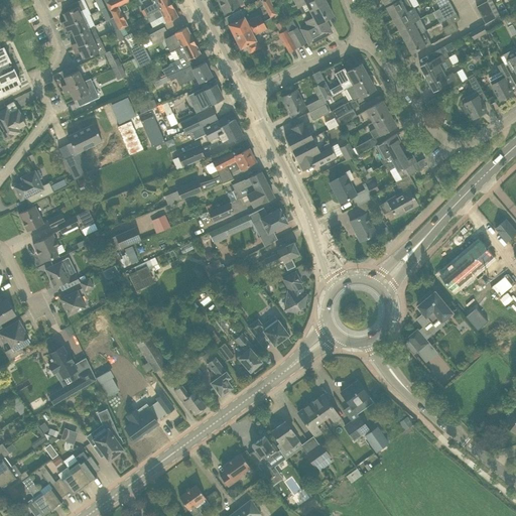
[(60,22),(62,27),(84,17),(80,11),(85,9),(80,0),(79,0),(62,8),(65,12),(62,13),(66,20),(60,22)]
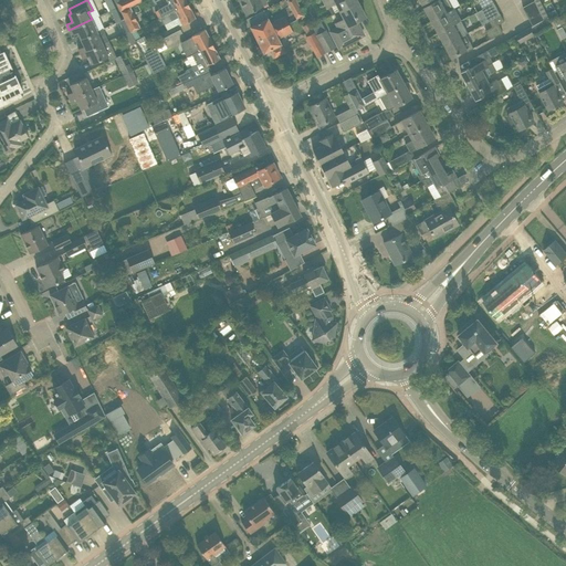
[(103,0),(109,11),(115,8),(111,0),(103,0)]
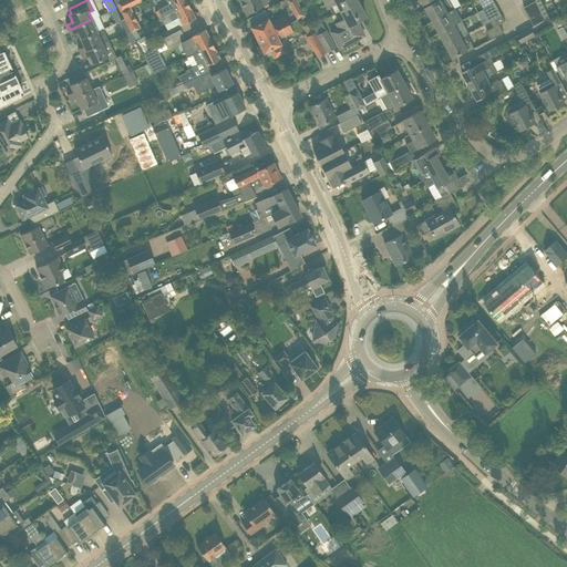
[(114,0),(121,11),(131,7),(140,1),(138,0),(114,0)]
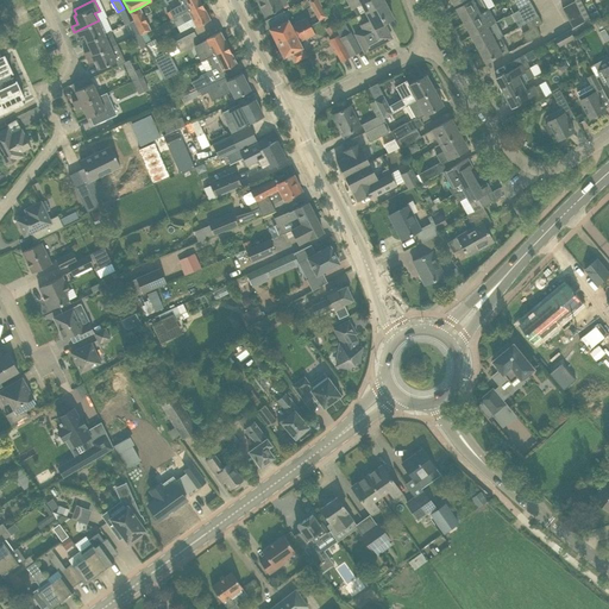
[(168,11),(173,19),(187,11),(201,4),(199,0),(177,0),(181,5),(168,11)]
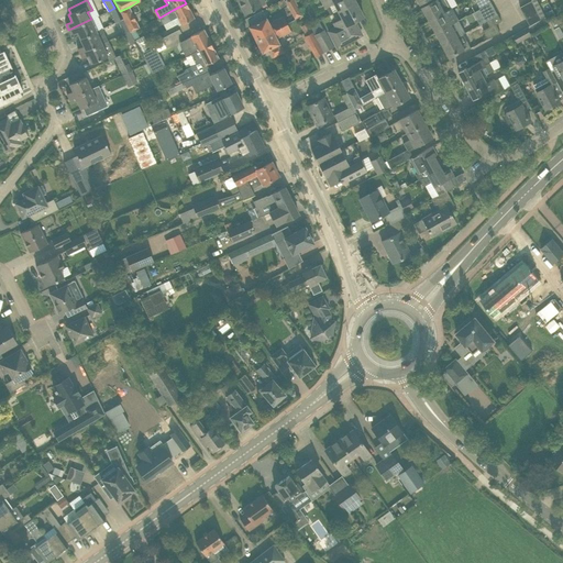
[(236,0),(244,14),(266,3),(263,0),(236,0)]
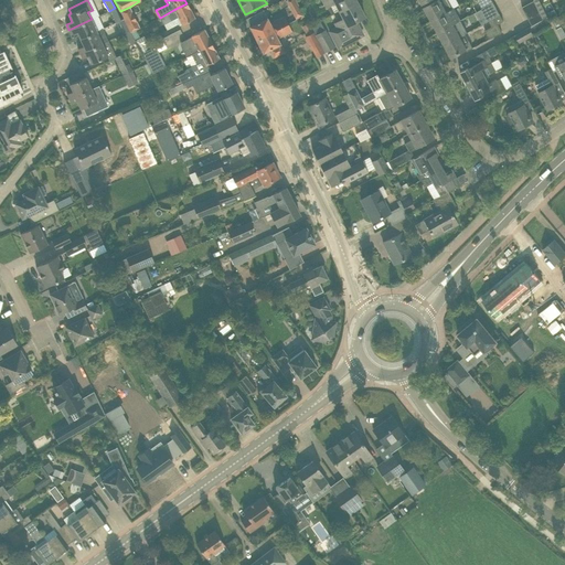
[(338,11),(356,1),(355,0),(320,0),(326,9),(327,8),(331,16),(338,11)]
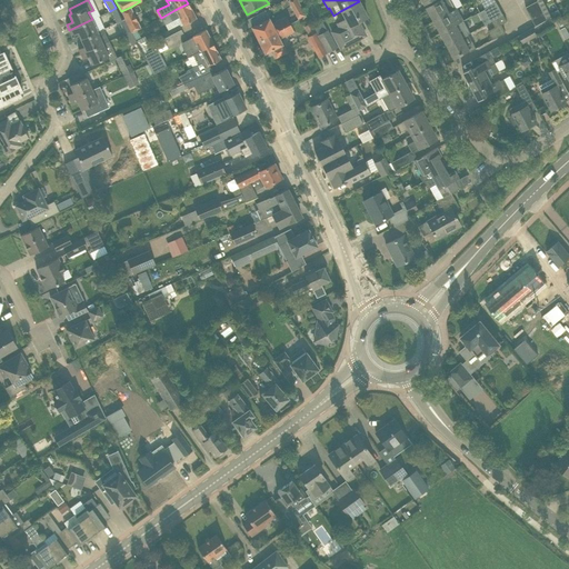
[(440,0),(428,8),(435,20),(457,9),(451,0),(440,0)]
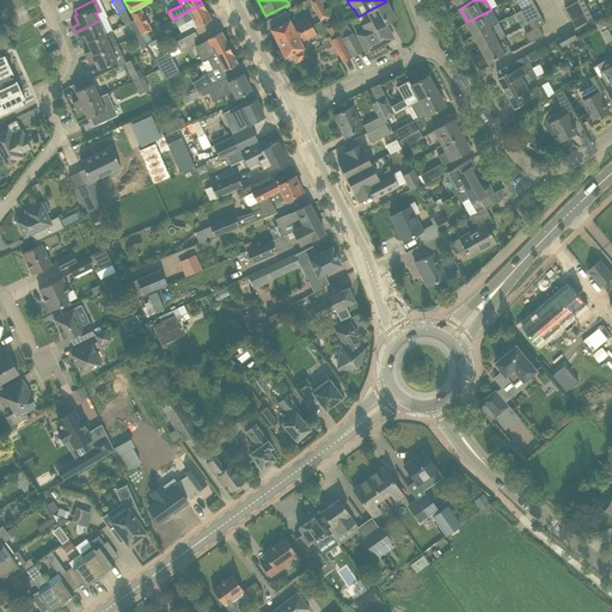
[(516,0),(522,10),(534,4),(532,0),(516,0)]
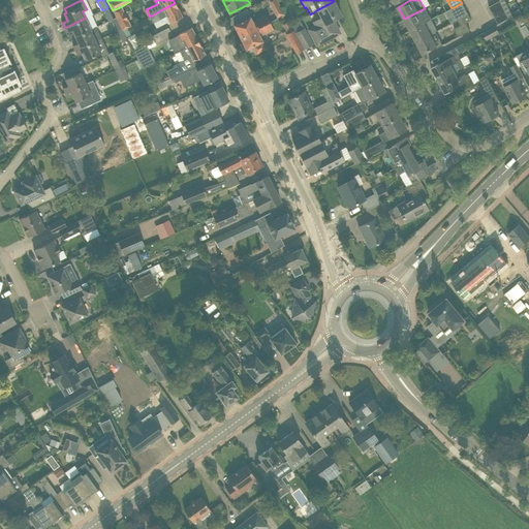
[(489,7),(491,11),(502,5),(501,3),(500,0),(489,7)]
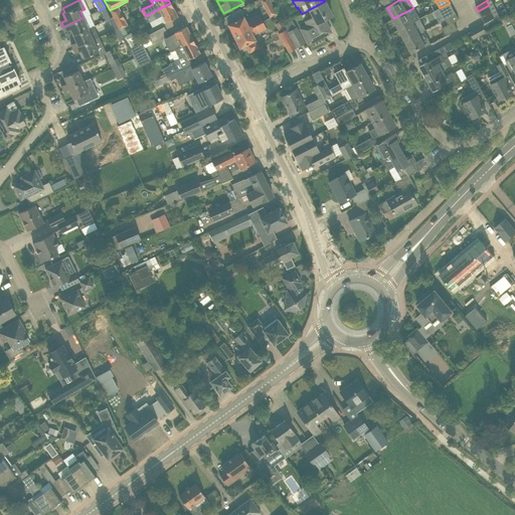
[(491,0),(486,0),(487,0),(488,3),(489,5),(492,9),(493,11),(496,17),(489,21),(492,27),(502,21),(491,0)]
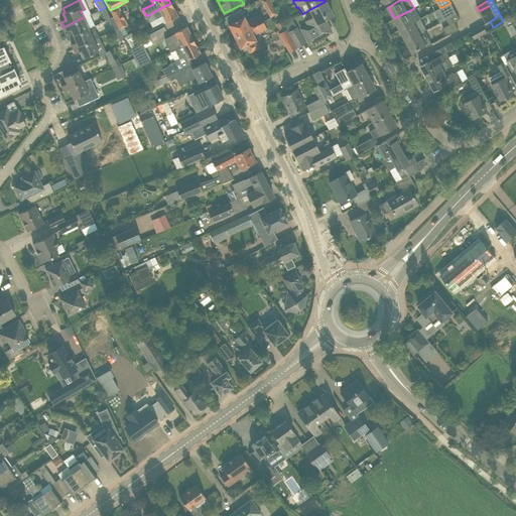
[(326,1),(308,10),(312,17),(304,21),(306,24),(300,28),(308,44),(332,32),(325,19),(333,15),(326,1)]
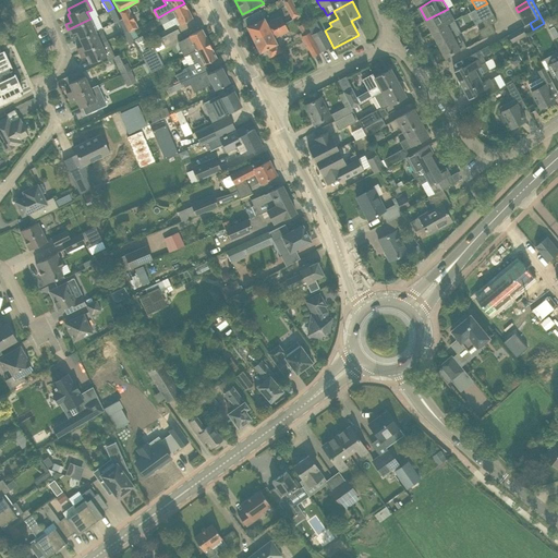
[(171,10),(158,17),(161,24),(176,17),(179,24),(192,17),(184,3),(171,10)]
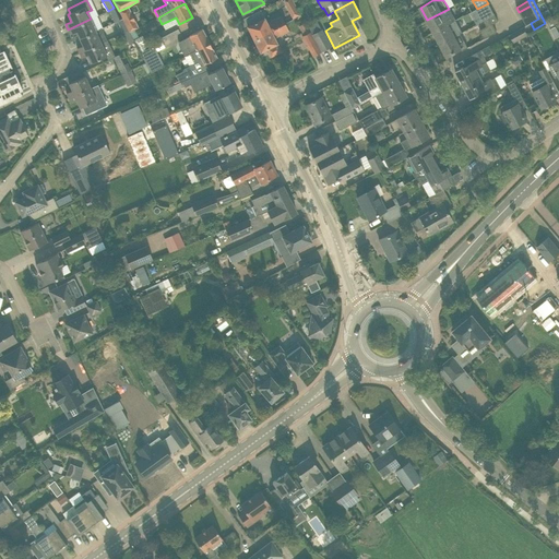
[(477,9),(484,22),(495,15),(488,3),(477,9)]
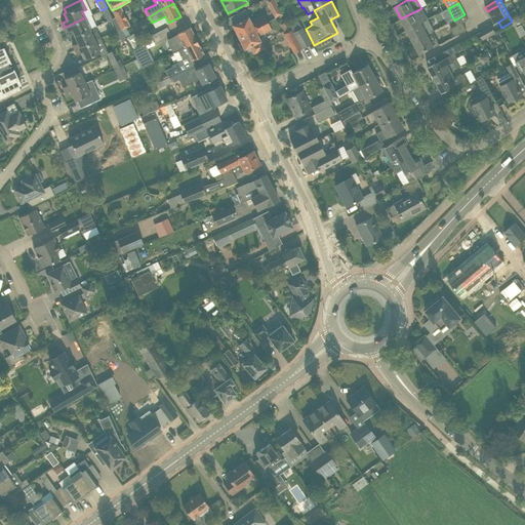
[(487,11),(491,17),(502,11),(498,5),(487,11)]
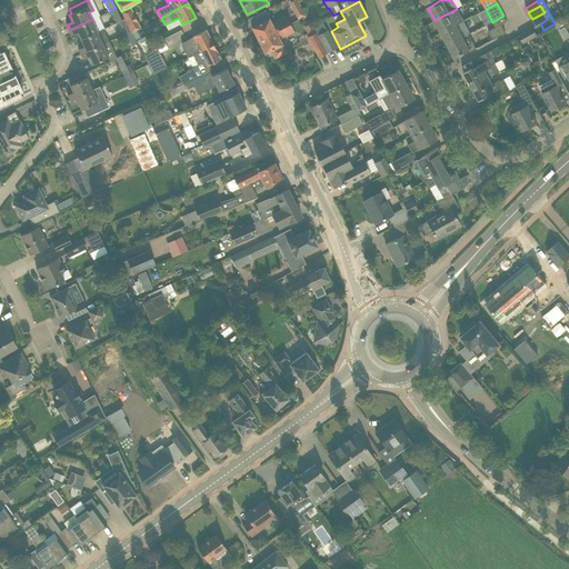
[(141,28),(138,21),(137,21),(133,13),(135,13),(131,7),(121,11),(125,19),(130,31),(131,32),(141,28)]
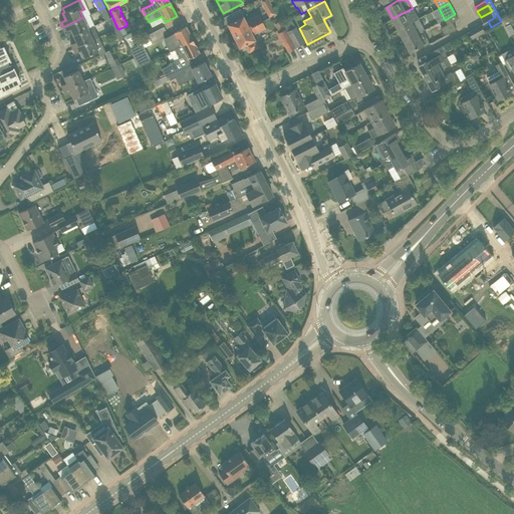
[(104,21),(107,19),(109,18),(104,7),(99,10),(104,21)]
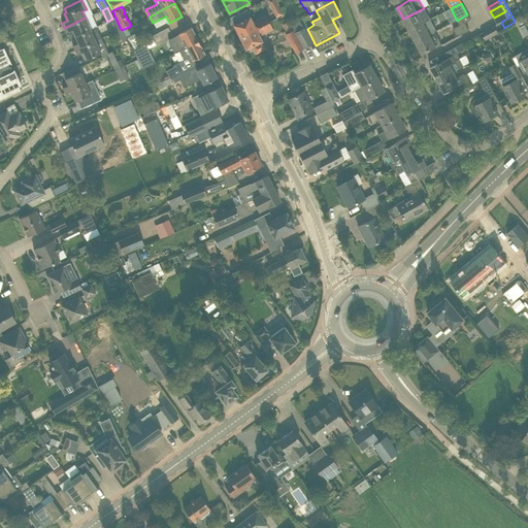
[(283,14),(278,7),(271,11),(275,19),(283,14)]
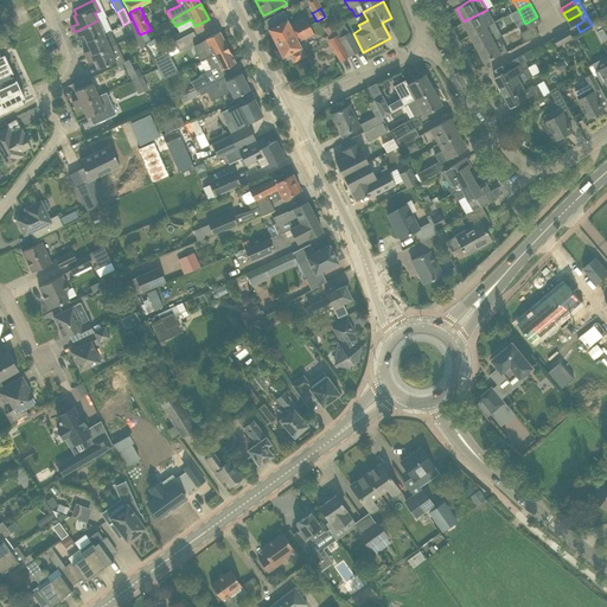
[(464,21),(471,36),(486,27),(486,26),(494,23),(487,10),(464,21)]
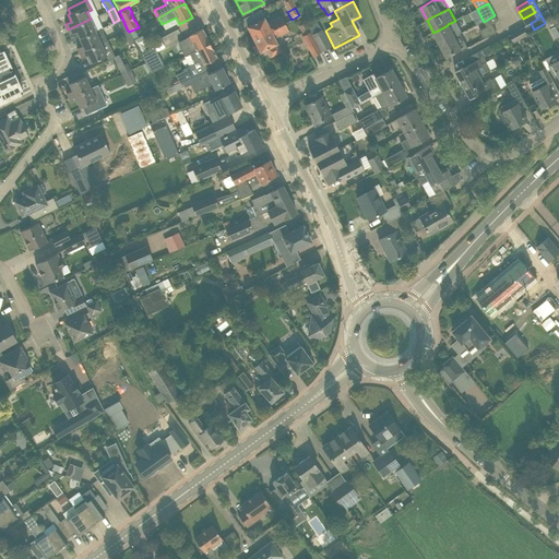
[(526,25),(531,23),(538,19),(535,12),(523,19),(526,25)]
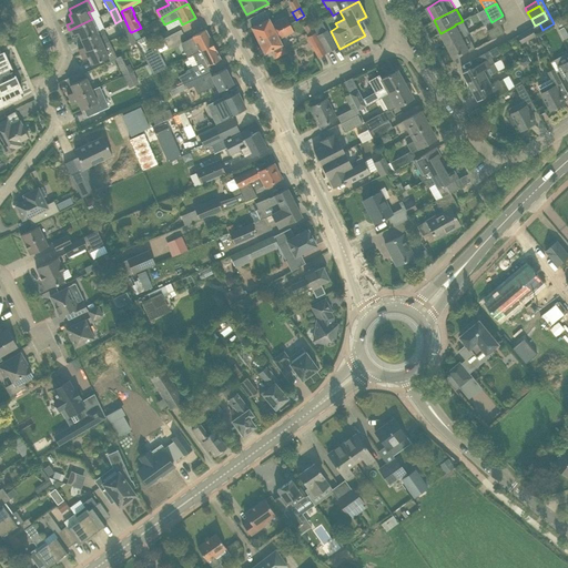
[(251,27),(257,40),(290,23),(285,16),(271,23),(269,18),(251,27)]
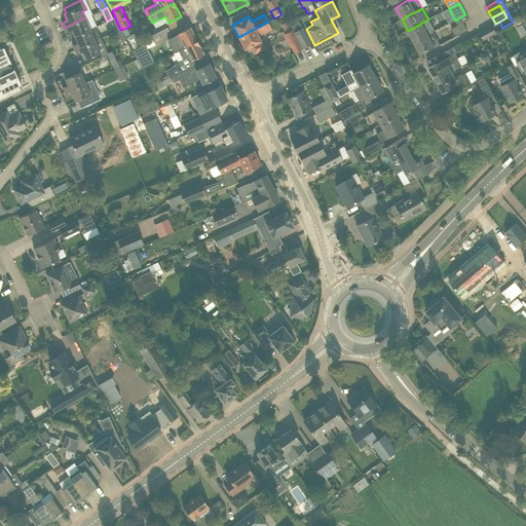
[(465,14),(455,21),(458,25),(451,29),(455,37),(467,30),(463,23),(468,20),(465,14)]
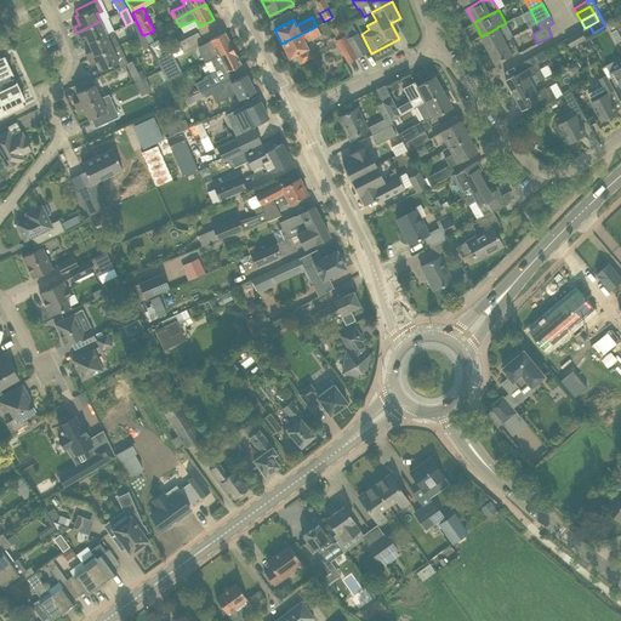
[(84,35),(87,43),(107,34),(101,21),(75,33),(78,38),(84,35)]
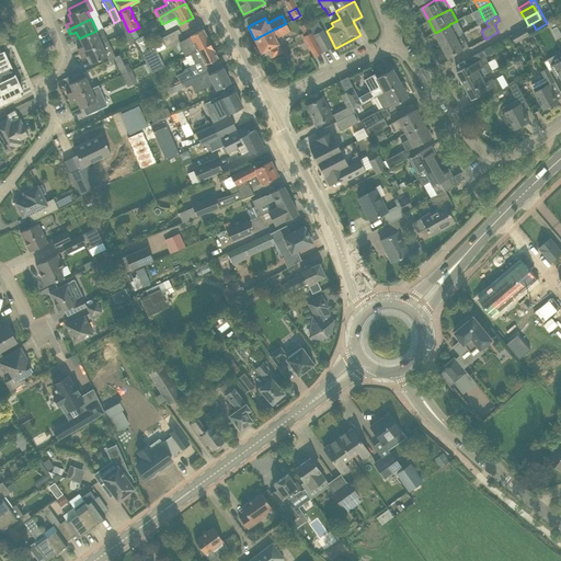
[(117,21),(123,33),(128,31),(123,19),(119,20),(117,21)]
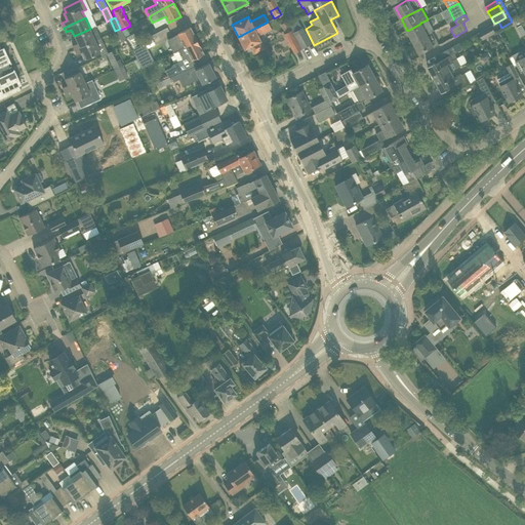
[(407,31),(413,42),(427,35),(434,31),(428,19),(420,23),(420,24),(407,31)]
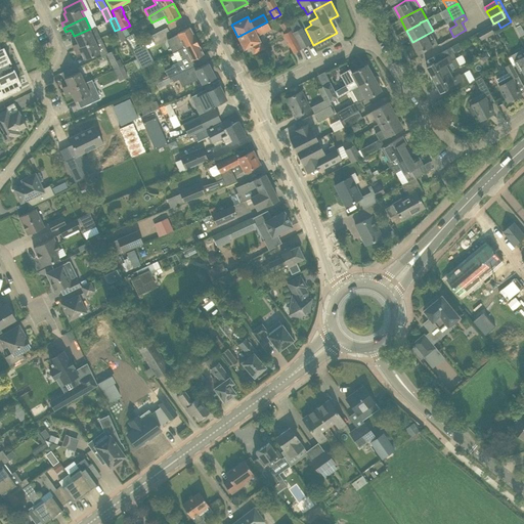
[(267,22),(237,37),(244,49),(250,46),(254,53),(263,48),(257,36),(270,29),(267,22)]
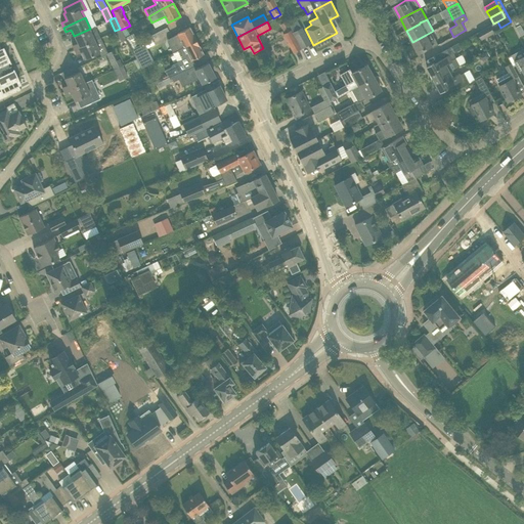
[(147,32),(151,39),(168,31),(164,23),(147,32)]
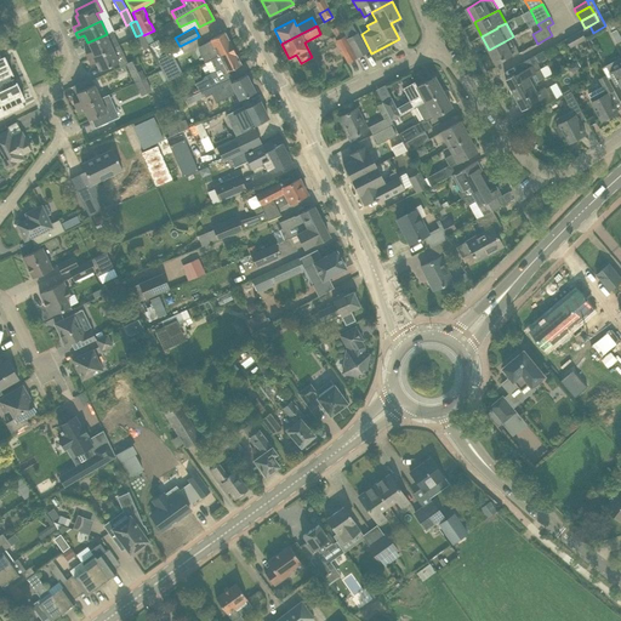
[(582,30),(565,39),(570,47),(586,39),(582,30)]
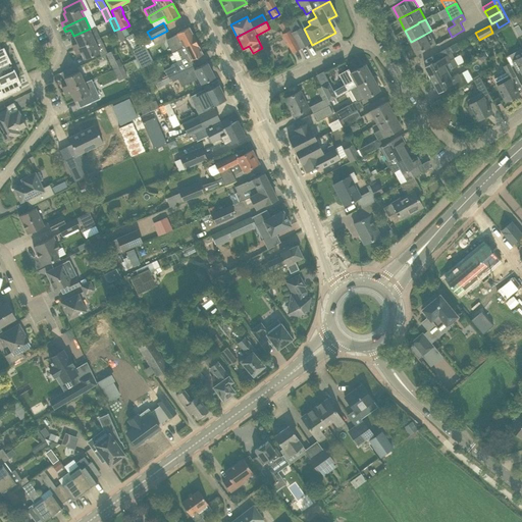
[(167,39),(166,43),(168,47),(171,52),(172,53),(176,51),(176,50),(196,40),(189,27),(179,32),(176,33),(177,34),(170,37),(167,39)]
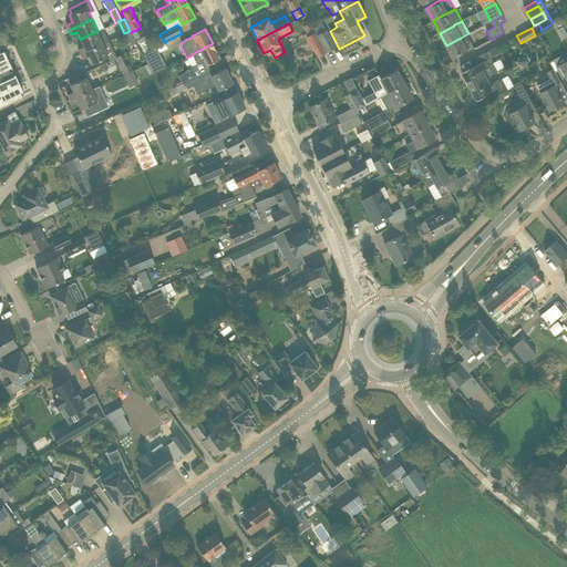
[(317,34),(321,42),(326,52),(334,47),(326,30),(317,34)]
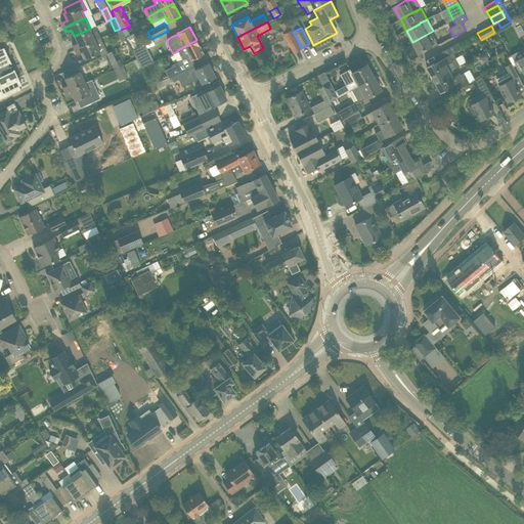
[(72,45),(74,50),(95,40),(90,29),(74,36),(77,43),(72,45)]
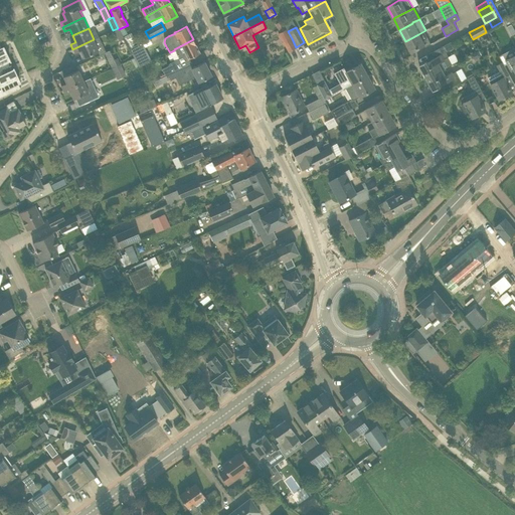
[(118,28),(113,30),(119,41),(124,39),(119,29),(118,28)]
